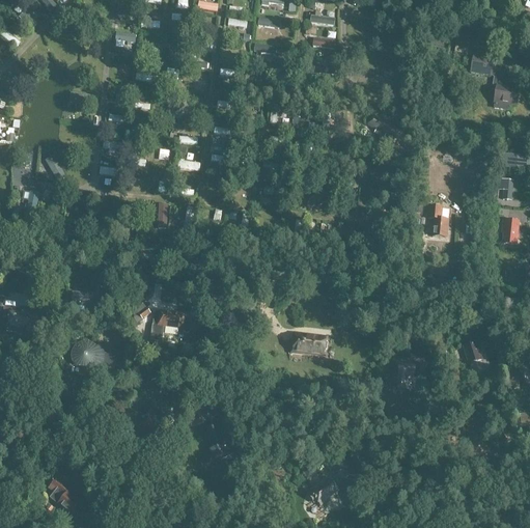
[(42,0),(49,9),(55,3),(52,0),(42,0)]
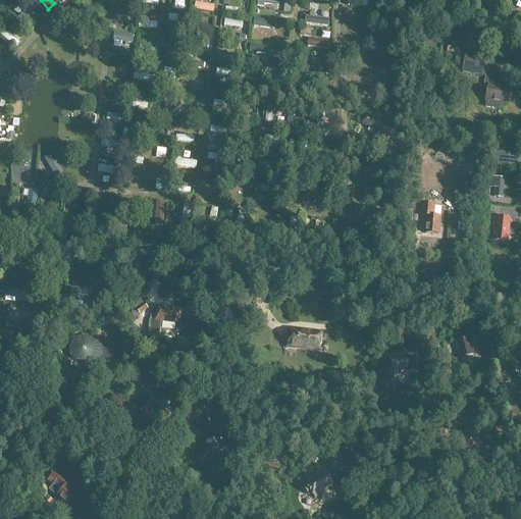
[(212,10),(213,4),(195,0),(194,7),(212,10)]
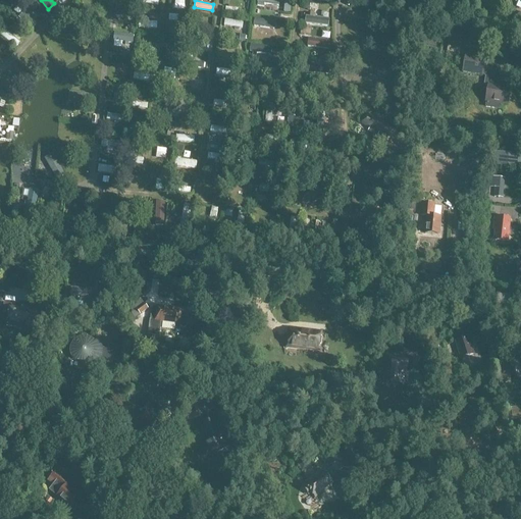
[(440,0),(439,3),(457,10),(462,0),(440,0)]
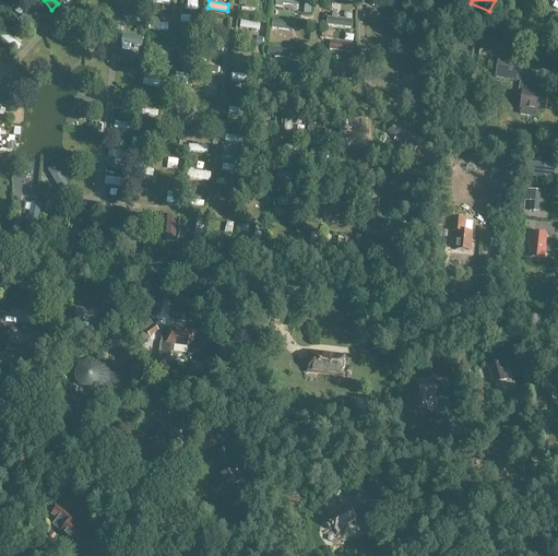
[(125,6),(123,8),(122,11),(123,14),(144,16),(145,8),(125,6)]
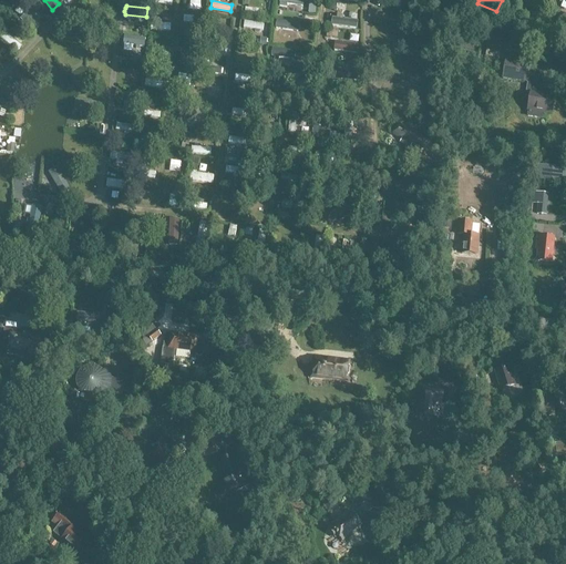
[(30,18),(26,13),(23,11),(19,17),(32,28),(37,23),(30,18)]
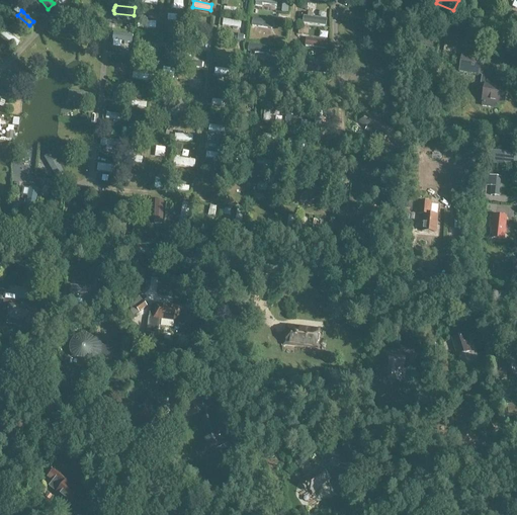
[(90,13),(70,11),(69,18),(89,20),(90,13)]
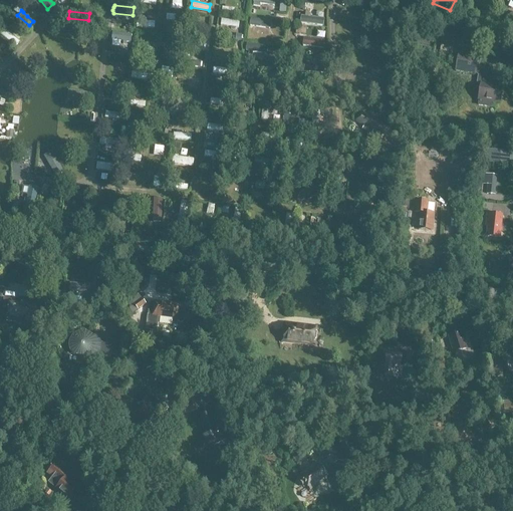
[(304,14),(300,14),(299,21),(321,24),(322,17),(309,15),(304,14)]
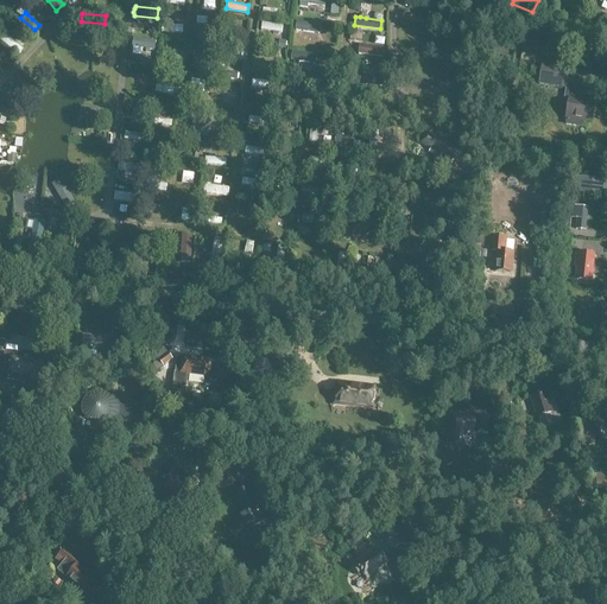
[(169,23),(169,19),(165,19),(165,23),(162,21),(162,29),(181,30),(182,23),(169,23)]
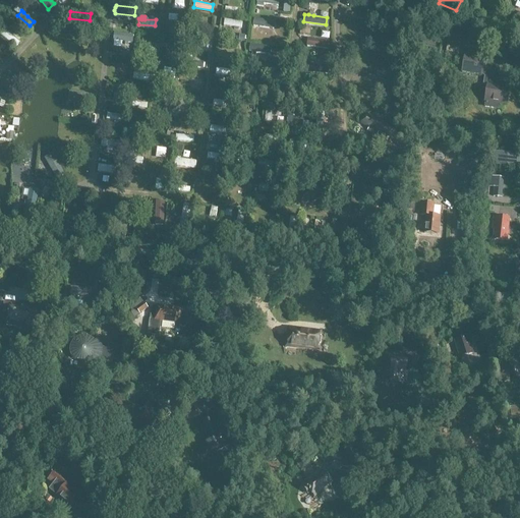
[(274,20),(253,16),(252,23),(273,26),(274,20)]
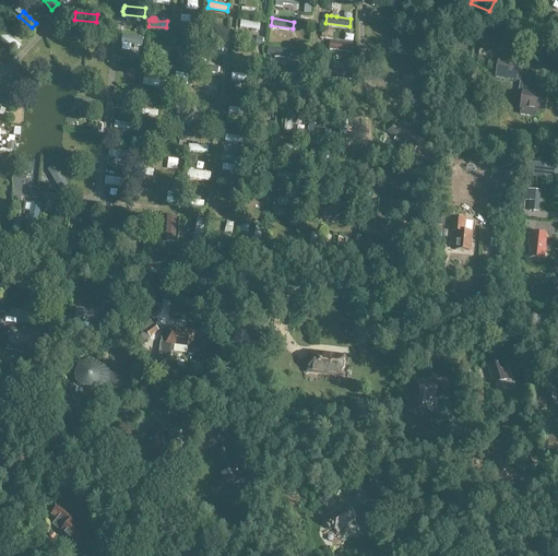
[(241,19),(240,25),(258,27),(259,21),(241,19)]
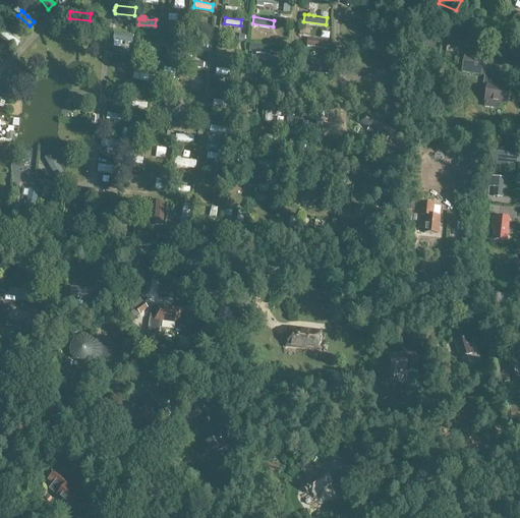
[(0,33),(15,45),(18,40),(11,35),(7,31),(2,27),(0,31),(0,33)]
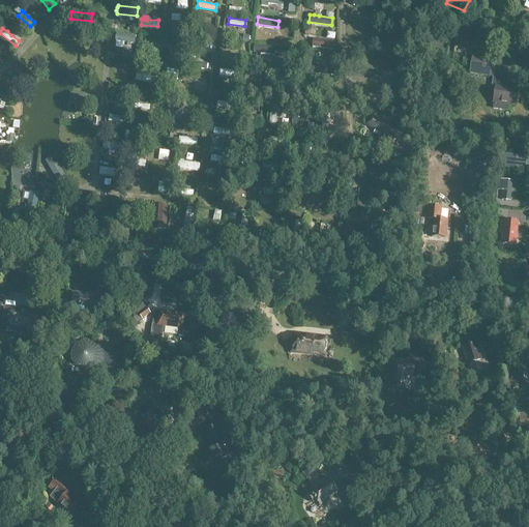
[(115,38),(135,41),(135,33),(116,31),(115,38)]
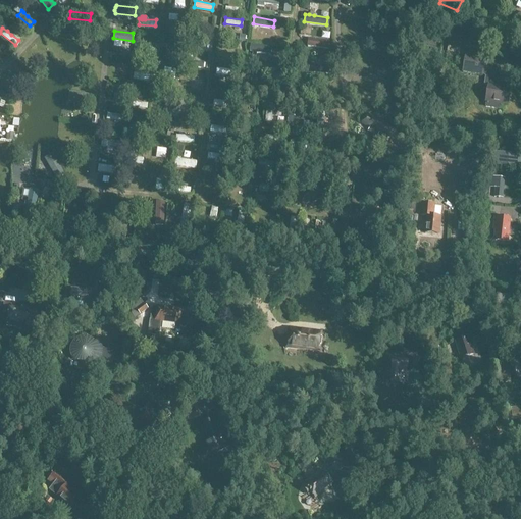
[(327,47),(328,40),(308,37),(307,45),(327,47)]
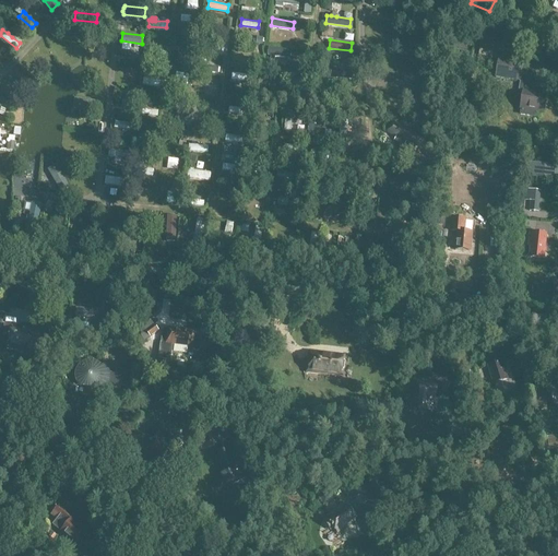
[(465,55),(467,43),(456,40),(456,42),(453,42),(452,50),(454,50),(454,52),(465,55)]
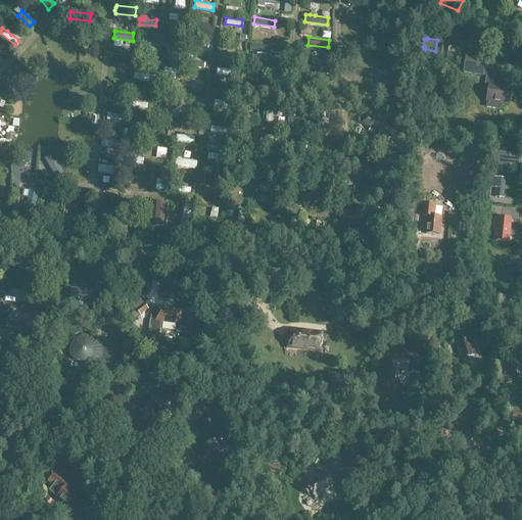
[(249,49),(270,52),(271,45),(250,42),(249,49)]
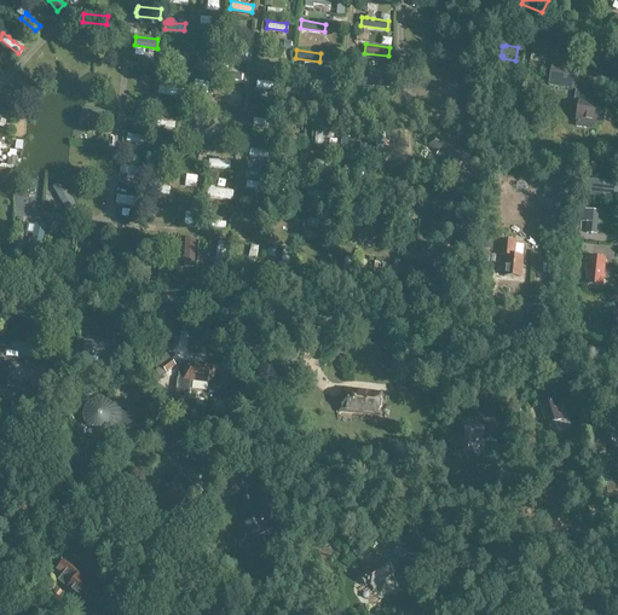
[(0,61),(3,67),(12,64),(10,57),(0,61)]
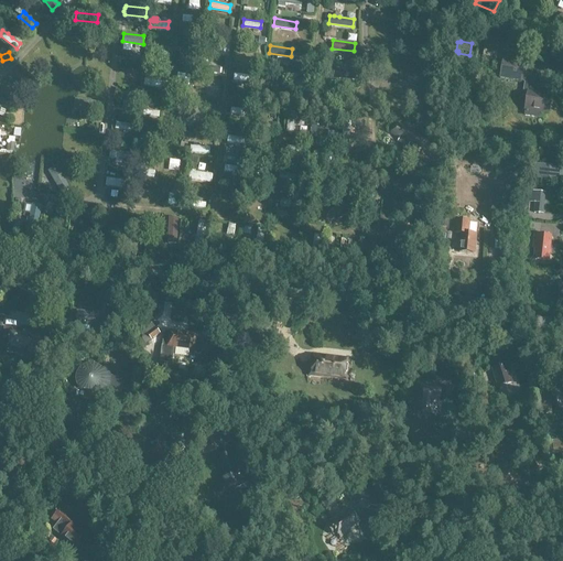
[(524,56),(502,53),(499,74),(521,77),(524,56)]
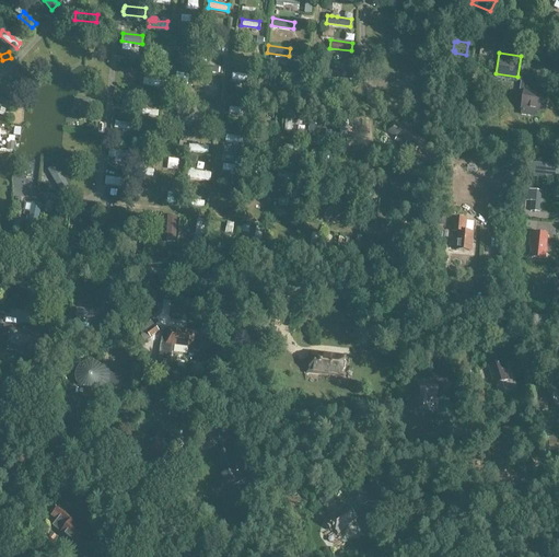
[(351,70),(329,69),(328,77),(350,79),(351,70)]
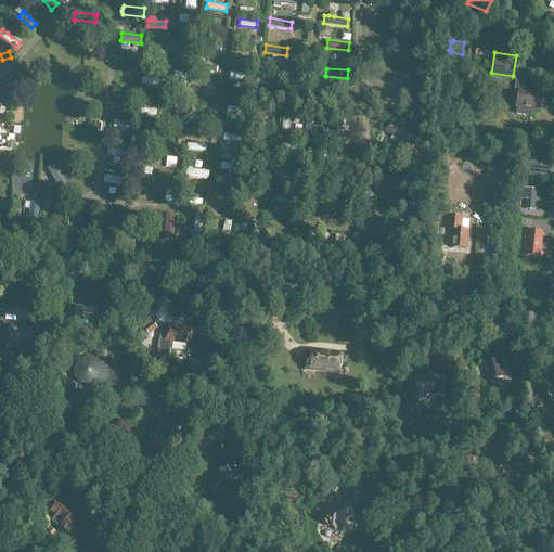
[(249,73),(231,71),(230,77),(248,79),(249,73)]
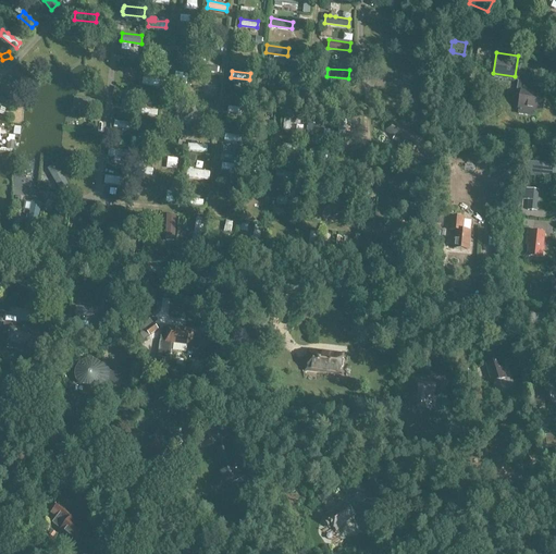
[(141,82),(158,85),(159,78),(143,75),(141,82)]
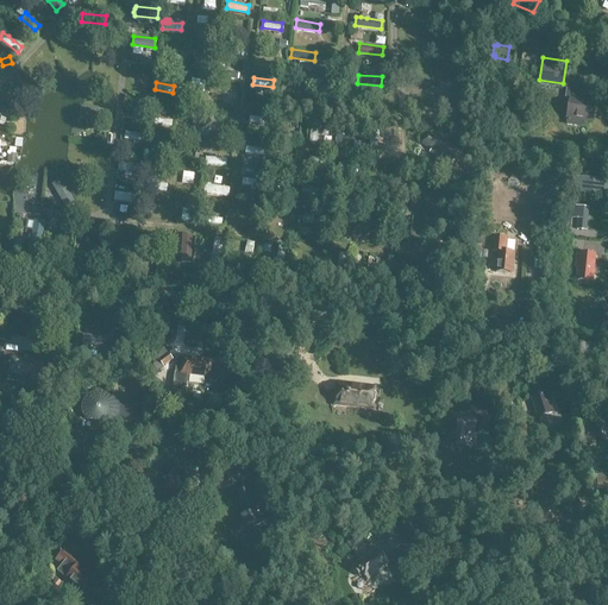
[(215,102),(232,104),(233,93),(215,92),(215,102)]
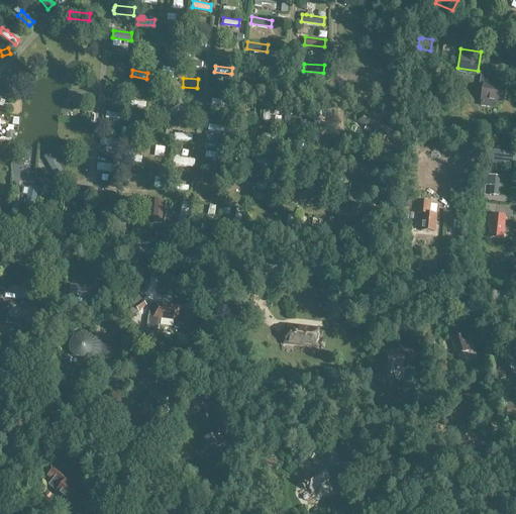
[(299,81),(293,81),(291,97),(297,98),(299,81)]
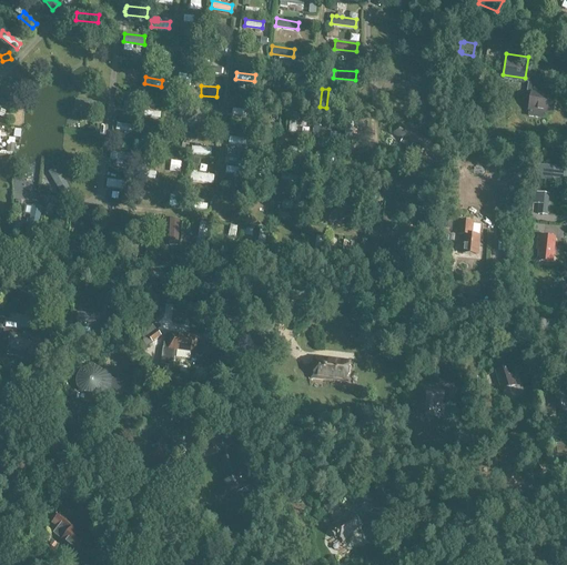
[(530,89),(527,108),(528,108),(528,112),(540,114),(542,110),(552,111),(555,93),(530,89)]
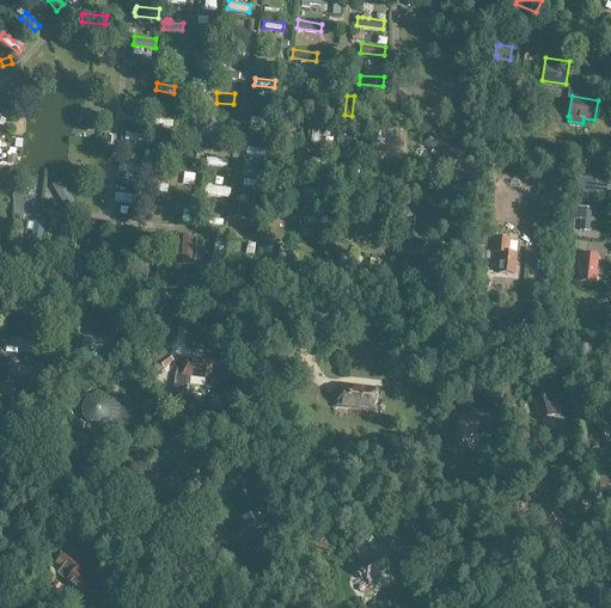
[(111,110),(83,105),(80,116),(110,121),(111,110)]
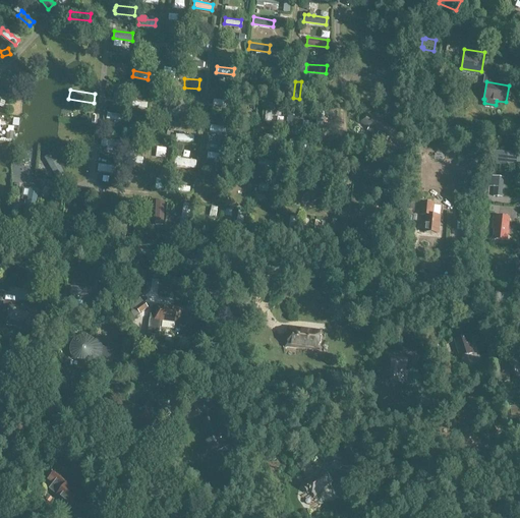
[(165,107),(160,110),(164,117),(172,113),(183,107),(179,100),(170,104),(165,107)]
